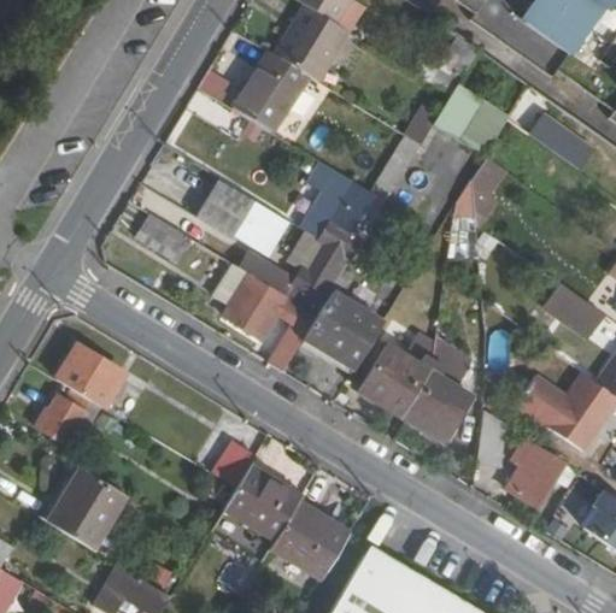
[(298,0),(303,3),(330,22),(345,0),(298,0)]
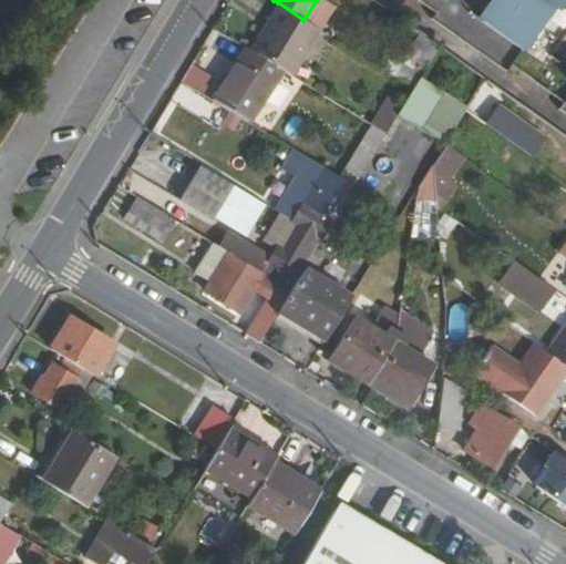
[(419,0),(435,11),(431,18),(505,69),(520,49),(479,20),(492,0),(419,0)]
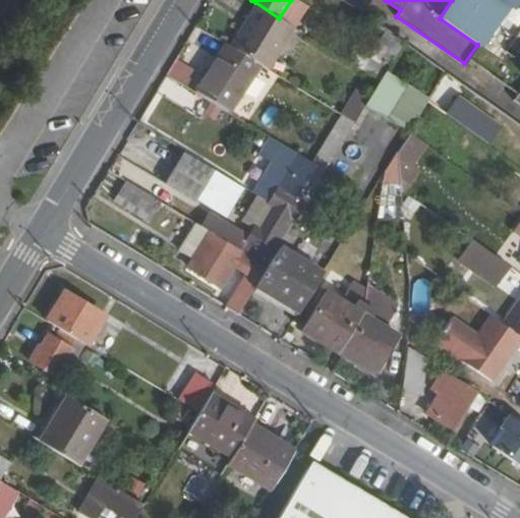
[(452,0),(440,18),(477,45),(508,0),(452,0)]
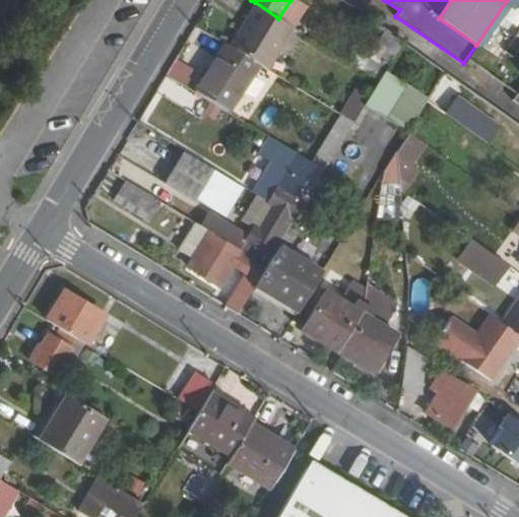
[(255,2),(230,46),(256,61),(267,68),(293,25),(278,18),(255,2)]
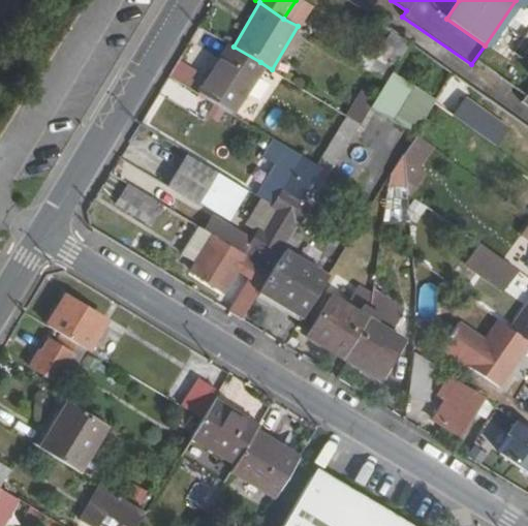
[(390,32),(376,54),(395,65),(408,43),(390,32)]
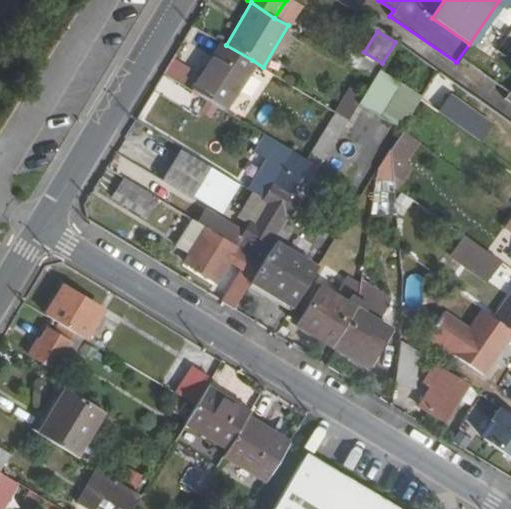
[(221,41),(193,85),(224,104),(252,60),(226,45),(221,41)]
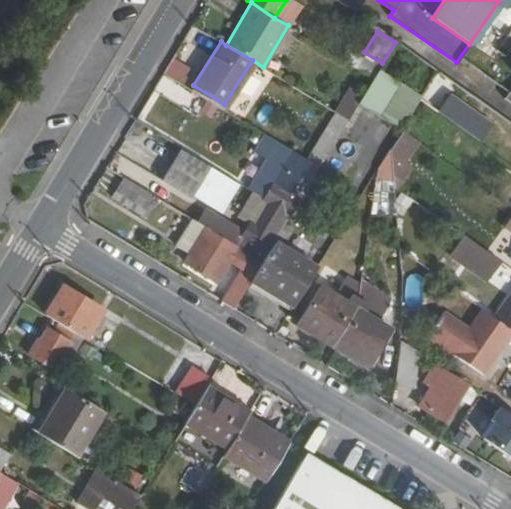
[(372,80),(359,102),(399,128),(408,113),(413,105),(420,94),(379,69),(372,80)]
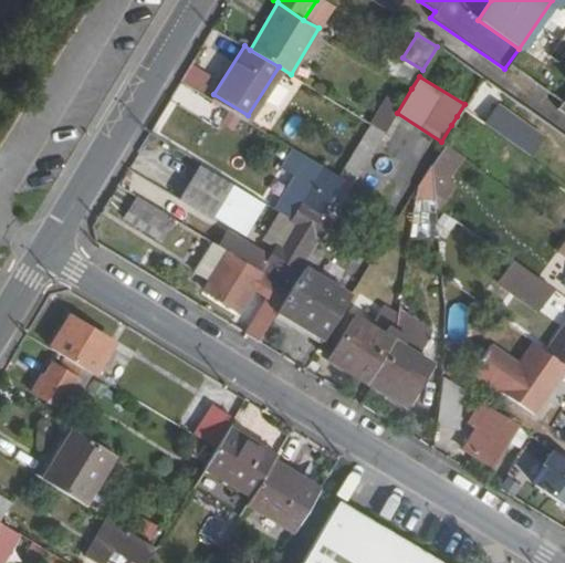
[(274,135),(181,77),(170,97),(218,127),(221,122),(285,160),(289,157),(269,145),(274,135)]
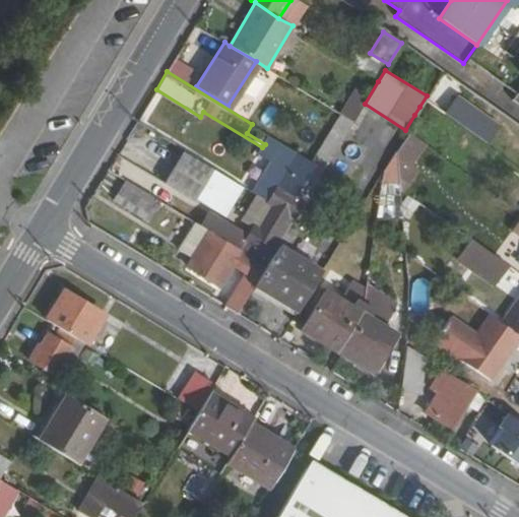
[(339,111),(353,120),(370,94),(355,85),(339,111)]
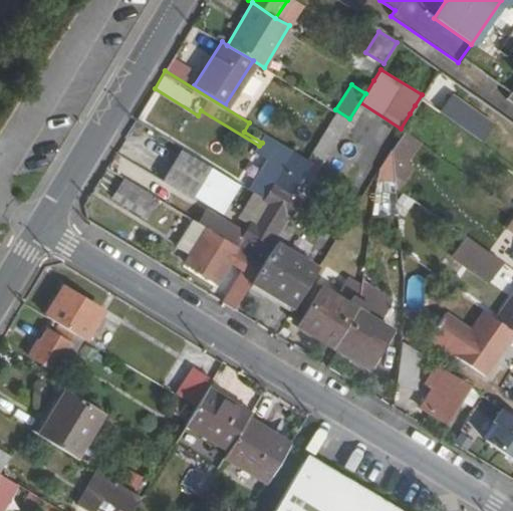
[(456,91),(443,108),(484,139),(496,121),(456,91)]
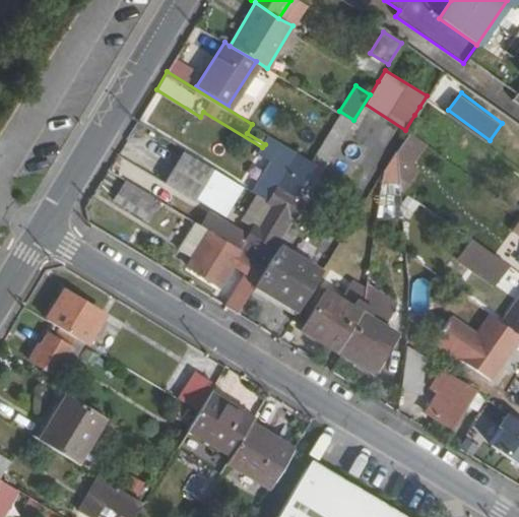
[(265,144),(262,147),(275,156),(279,158),(287,145),(252,124),(247,133),(265,144)]
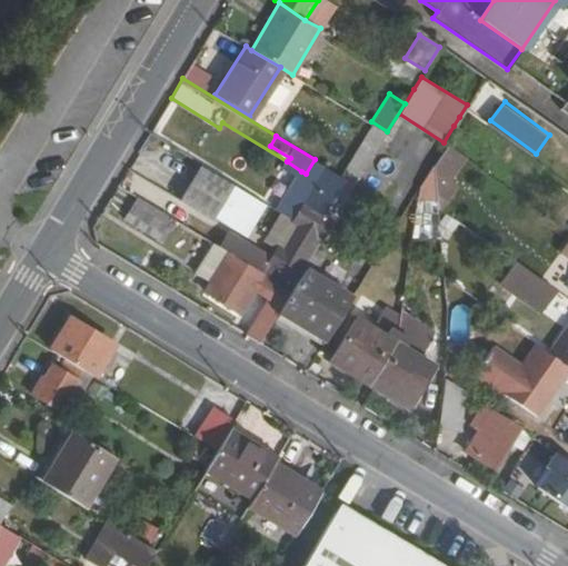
[(449,142),(417,190),(439,206),(472,158),(449,142)]
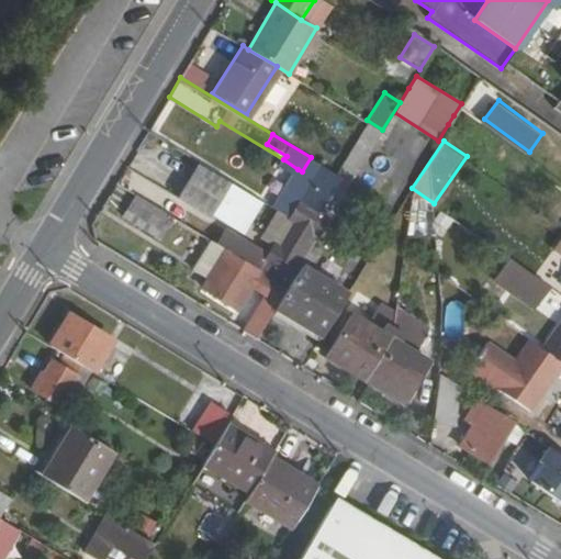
[(357,151),(344,174),(354,180),(368,156),(357,151)]
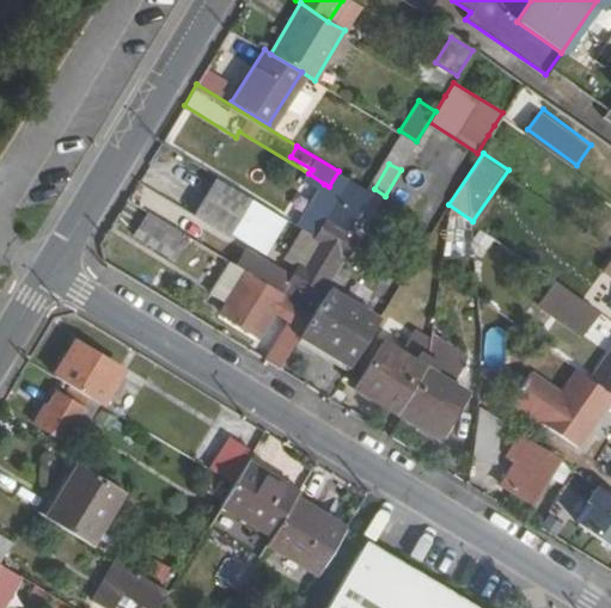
[(299,225),(317,237),(353,180),(338,171),(329,186),(324,184),(299,225)]
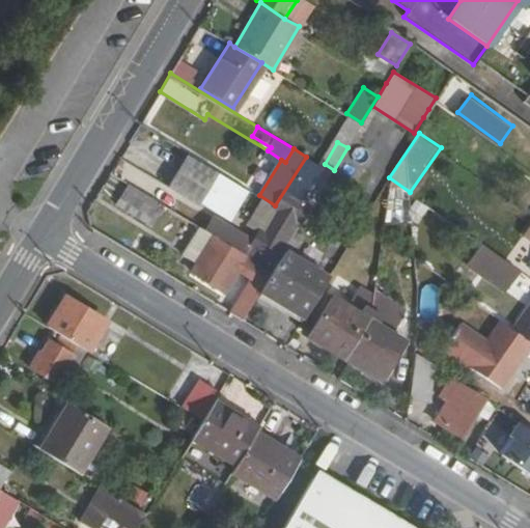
[(234,219),(250,183),(184,154),(168,189),(234,219)]
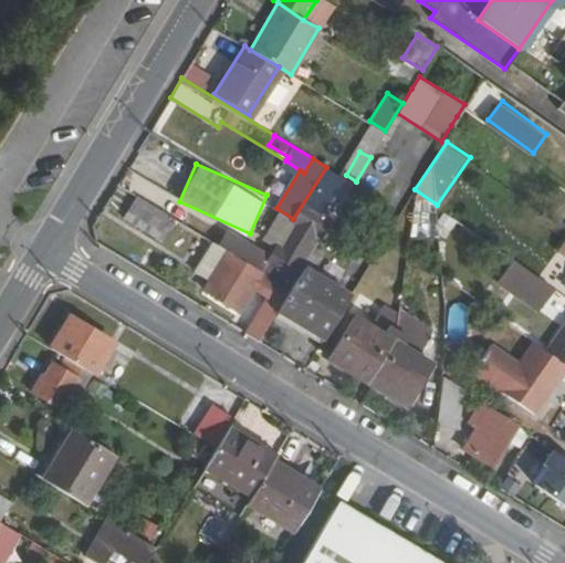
[(326,167),(293,219),(299,223),(322,238),(333,219),(321,212),(343,177),(326,167)]
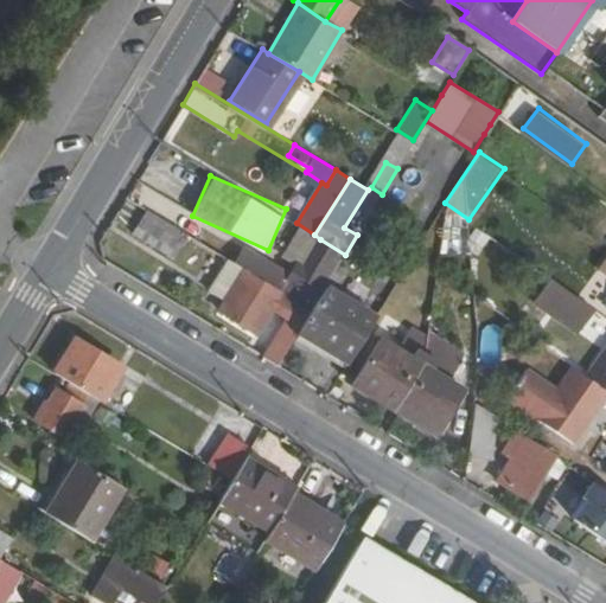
[(140,224),(174,245),(184,230),(150,209),(140,224)]
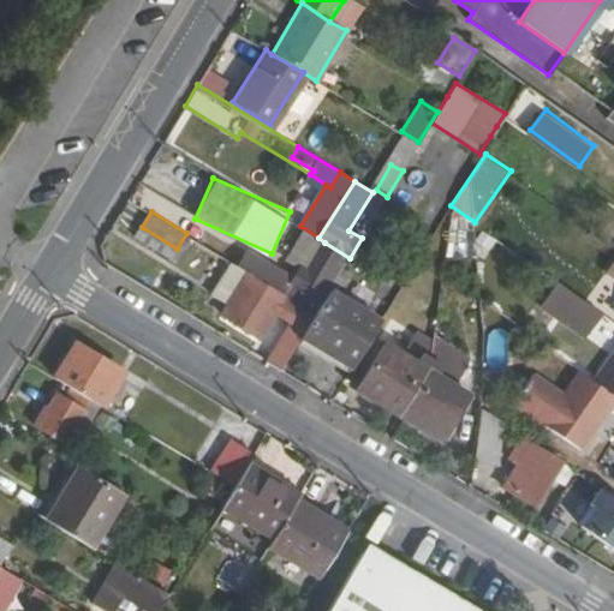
[(564,303),(550,323),(574,339),(595,307),(502,241),(512,321),(518,324),(529,307),(540,315),(553,295),(564,303)]
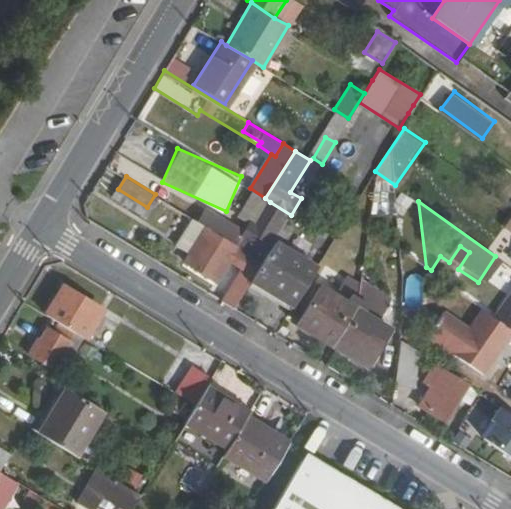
[(251,221),(237,244),(264,260),(275,242),(291,215),(270,202),(256,224),(251,221)]
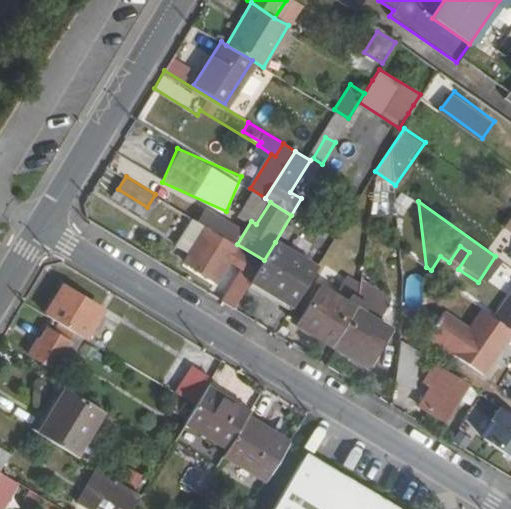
[(174,245),(188,254),(207,226),(193,217),(174,245)]
